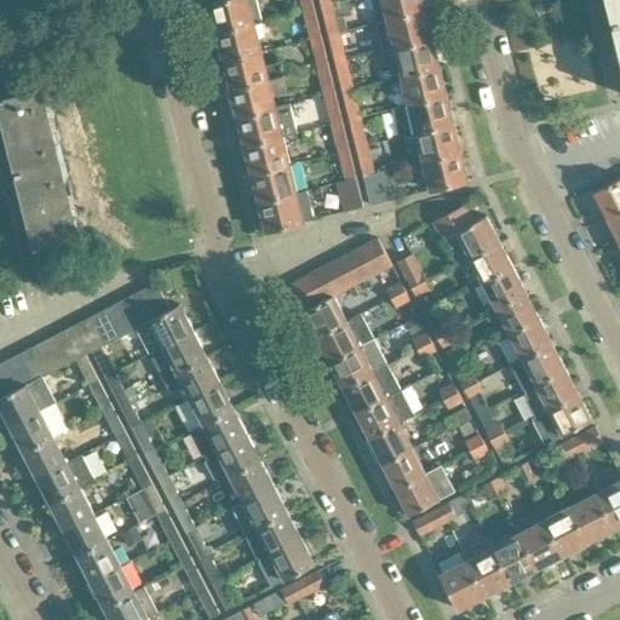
[(263,21),(258,0),(220,0),(210,4),(217,32),(257,22),(263,21)]
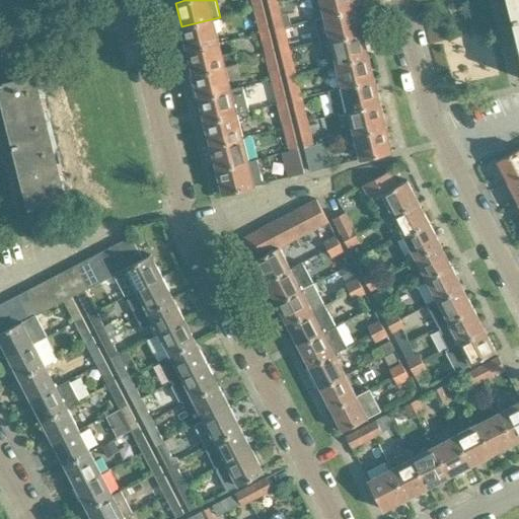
[(265,7),(263,0),(252,0),(255,10),(265,7)]
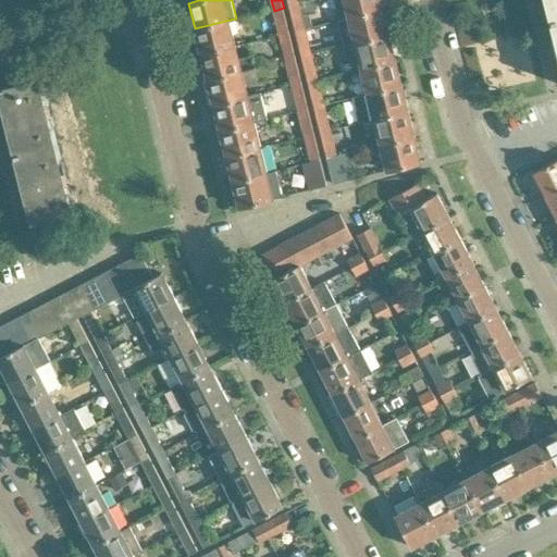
[(383,9),(381,0),(335,0),(341,19),(348,17),(383,9)]
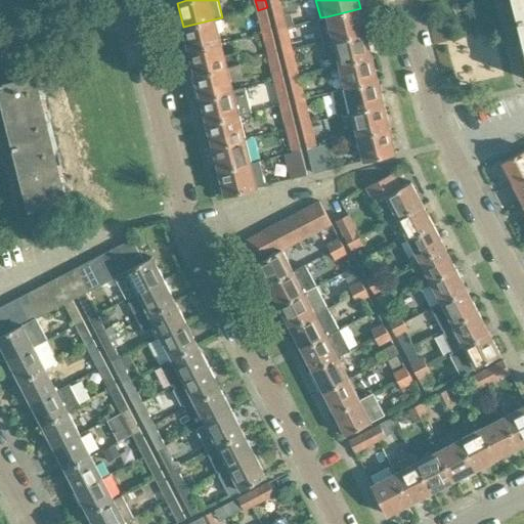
[(523,16),(523,0),(514,0),(519,18),(523,16)]
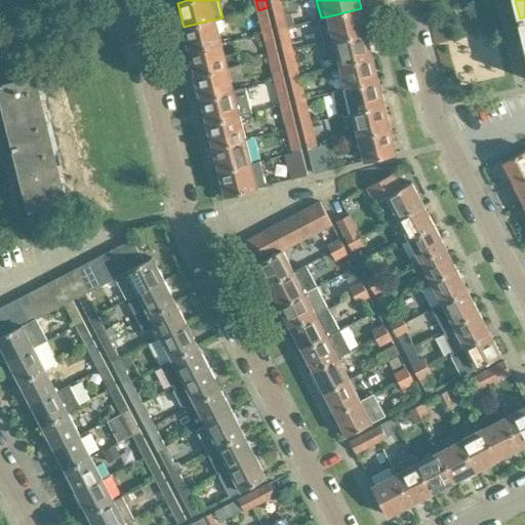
[(288,27),(283,4),(274,6),(279,29),(288,27)]
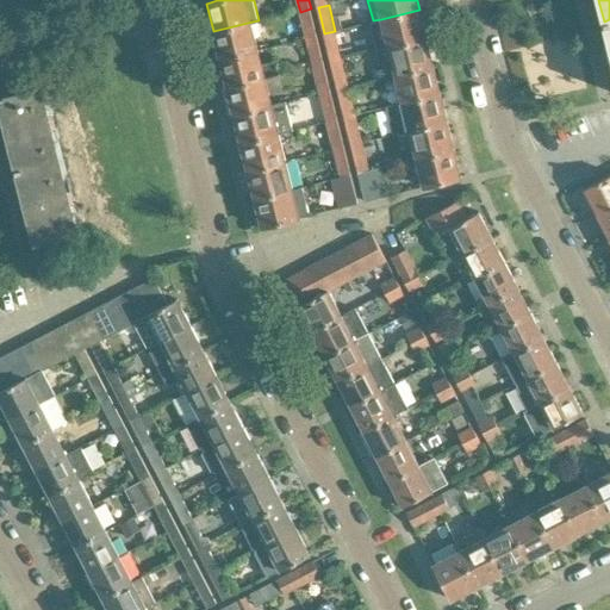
[(311,8),(300,12),(305,29),(316,26),(311,8)]
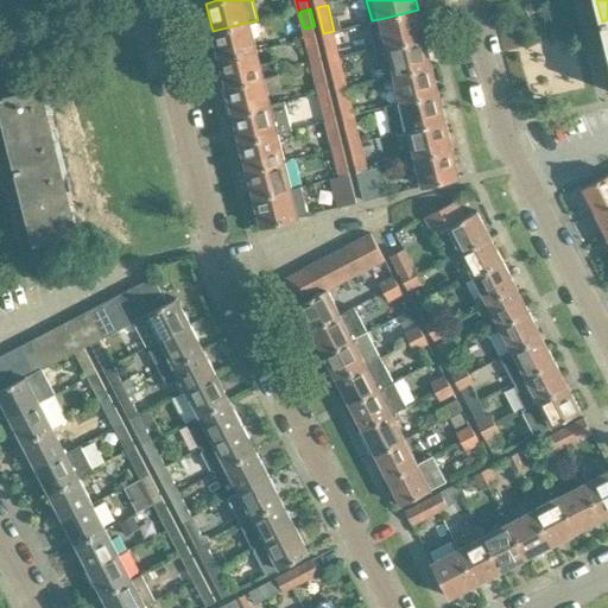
[(425,37),(418,10),(380,19),(384,32),(374,35),(378,49),(387,46),(425,37)]
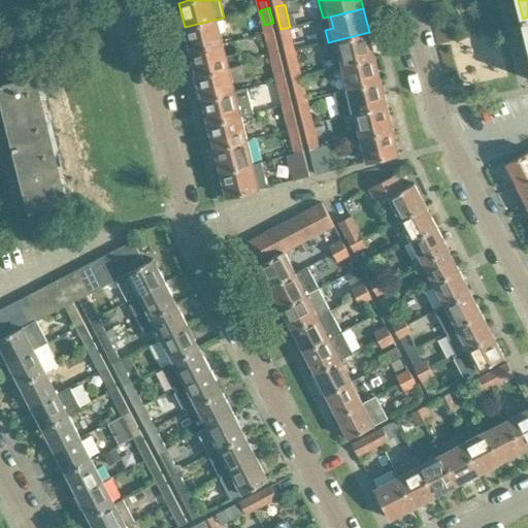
[(224,43),(219,19),(185,27),(190,52),(224,43)]
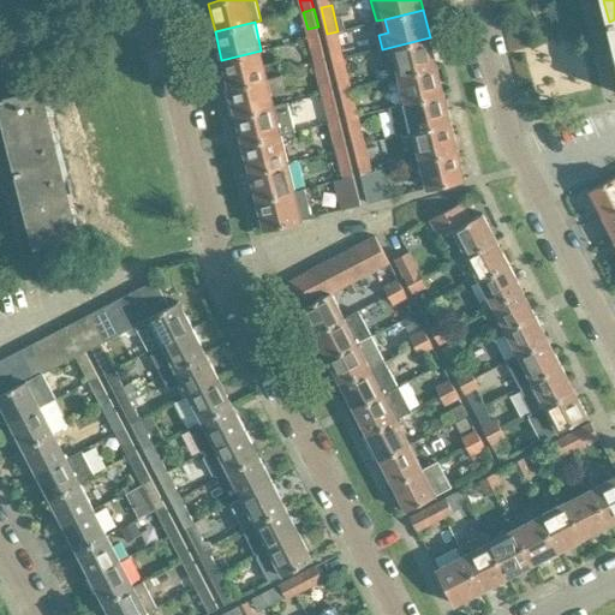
[(345,59),(338,31),(327,34),(334,61),(345,59)]
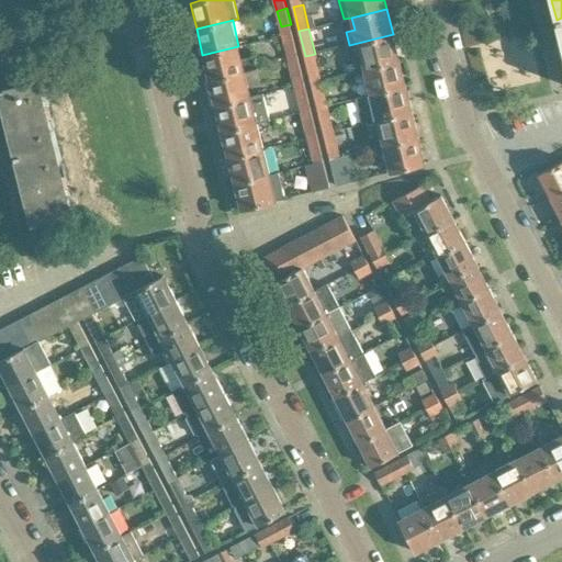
[(299,58),(293,32),(283,35),(290,60),(299,58)]
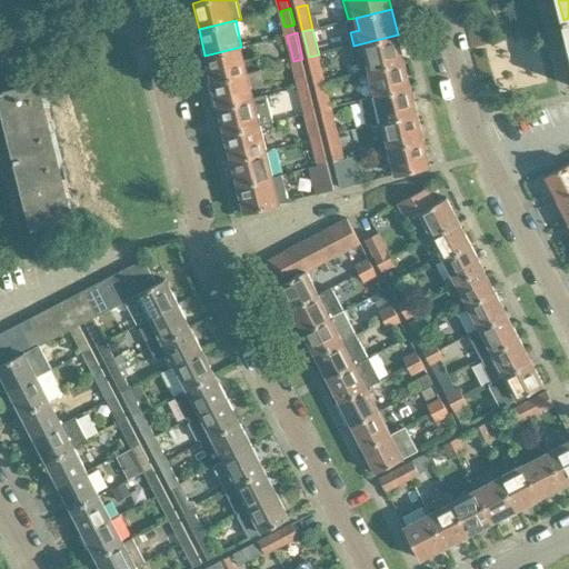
[(405,61),(398,35),(362,43),(369,70),(405,61)]
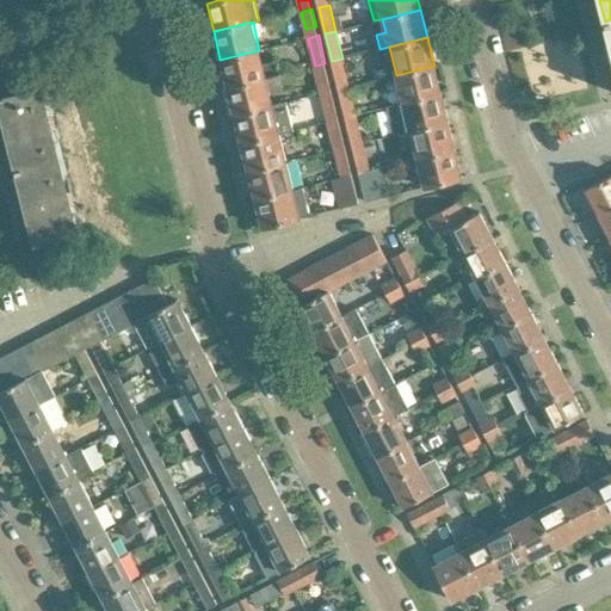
[(282,73),(278,60),(263,63),(259,50),(220,60),(227,87),(266,78),(266,76),(282,73)]
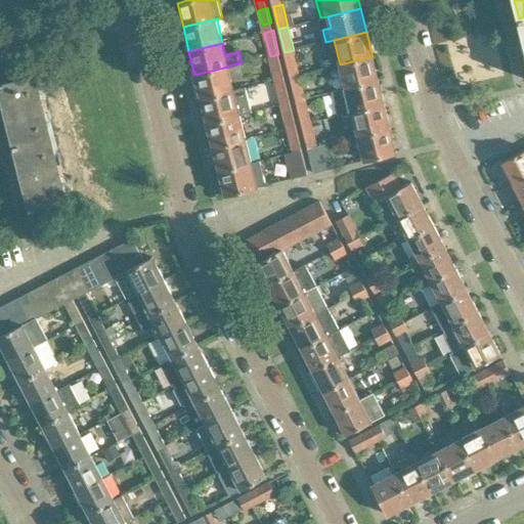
[(300,75),(294,50),(285,52),(291,77),(300,75)]
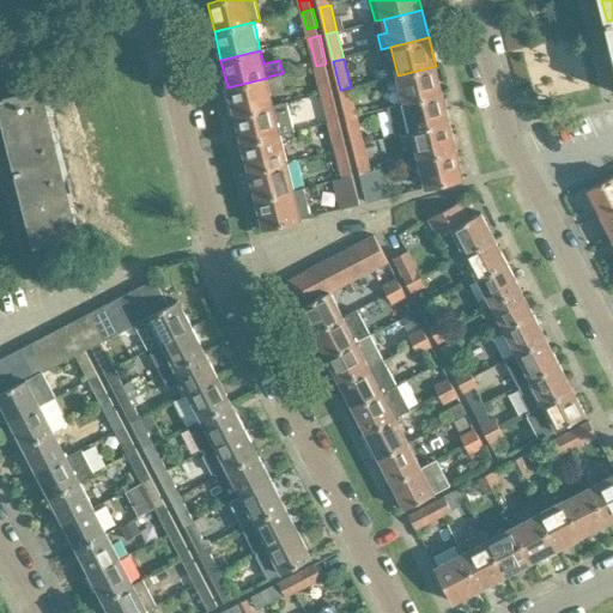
[(333,91),(326,64),(316,66),(322,93),(333,91)]
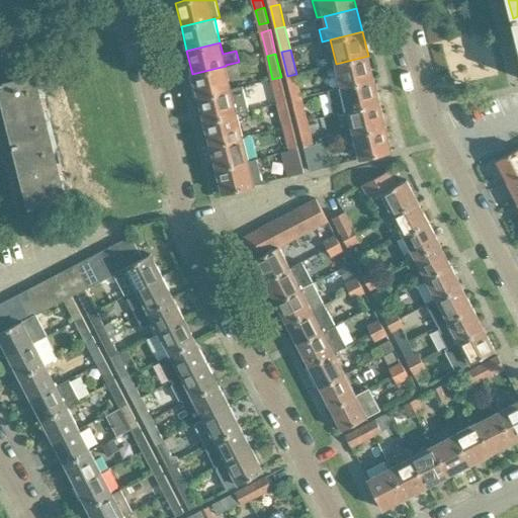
[(374,79),(368,56),(336,64),(342,87),(374,79)]
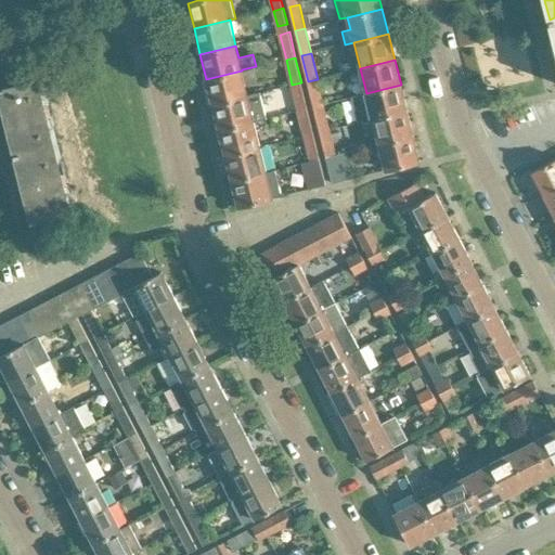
[(14,67),(0,71),(0,85),(21,79),(17,67),(14,67)]
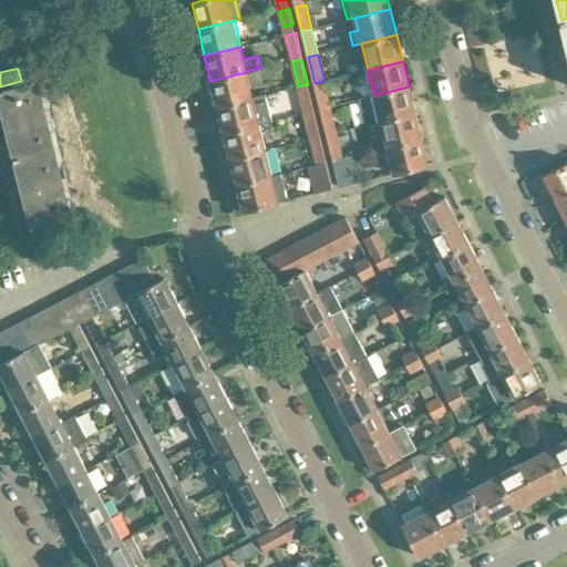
[(217,107),(254,98),(247,72),(210,81),(217,107)]
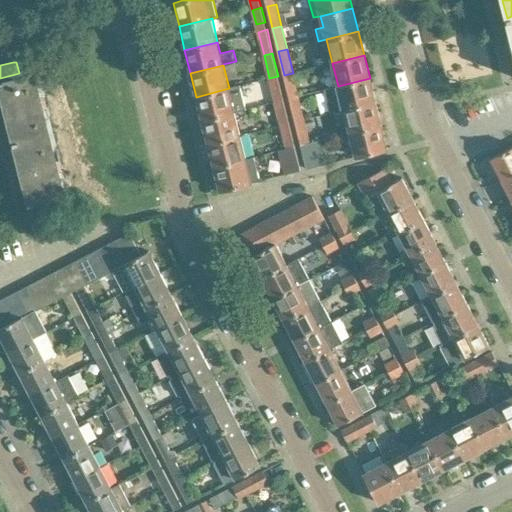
[(52,131),(37,69),(0,78),(0,87),(14,141),(52,131)]
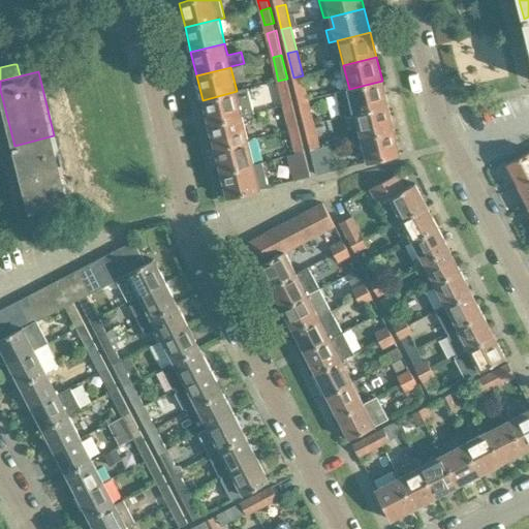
[(309,99),(303,75),(293,78),(300,101),(309,99)]
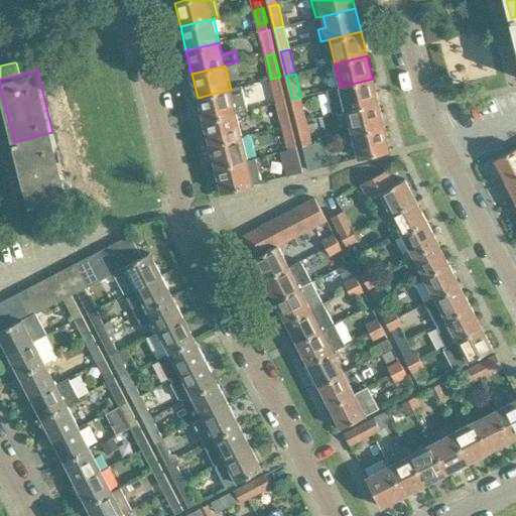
[(286,101),(280,77),(271,79),(277,103),(286,101)]
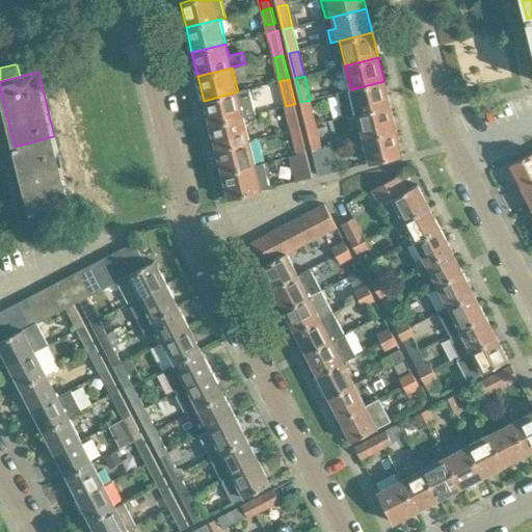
[(391,106),(384,81),(351,89),(337,94),(343,117),(357,114),(391,106)]
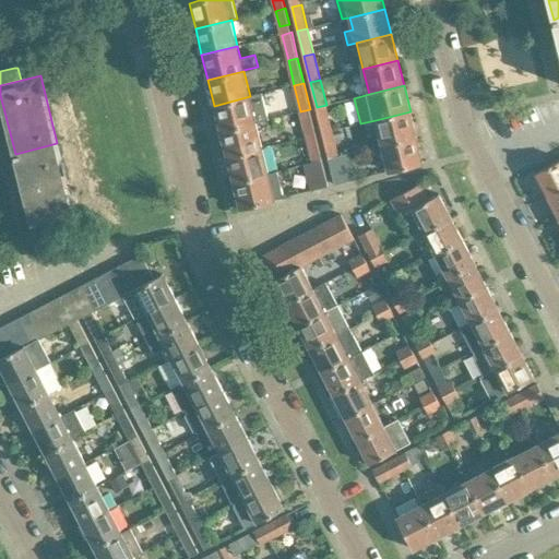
[(262,93),(250,96),(214,106),(221,131),(257,122),(269,119),(262,93)]
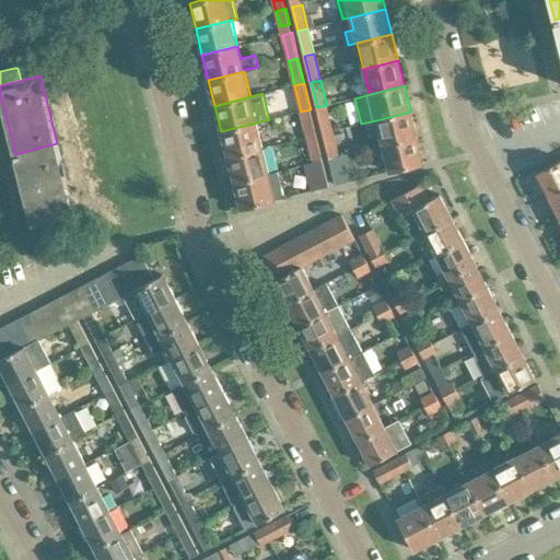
[(334,130),(327,105),(317,107),(323,133),(334,130)]
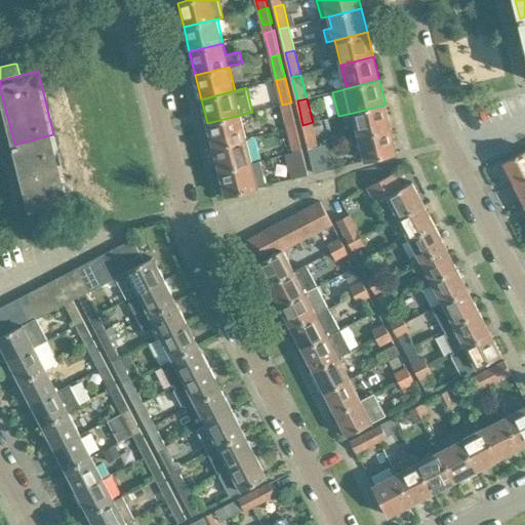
[(297,126),(291,103),(282,105),(288,128),(297,126)]
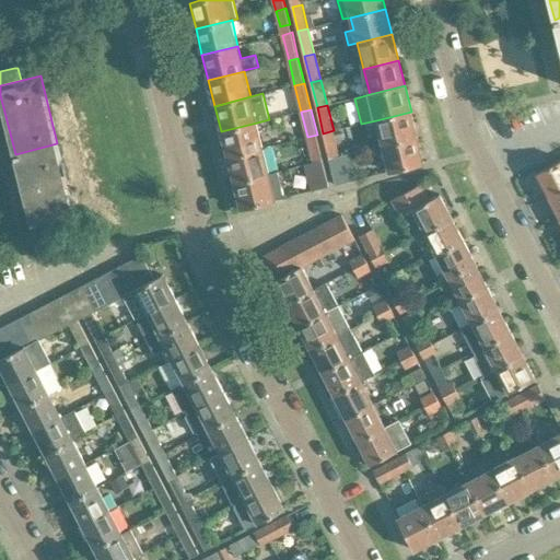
[(418,137),(411,112),(376,120),(383,146),(418,137)]
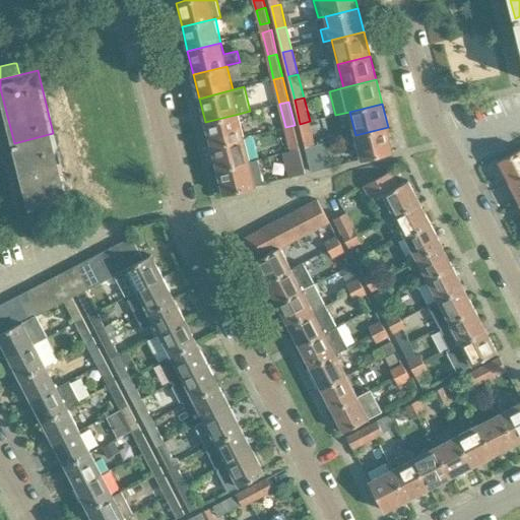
[(244,137),(239,114),(205,122),(211,145),(244,137)]
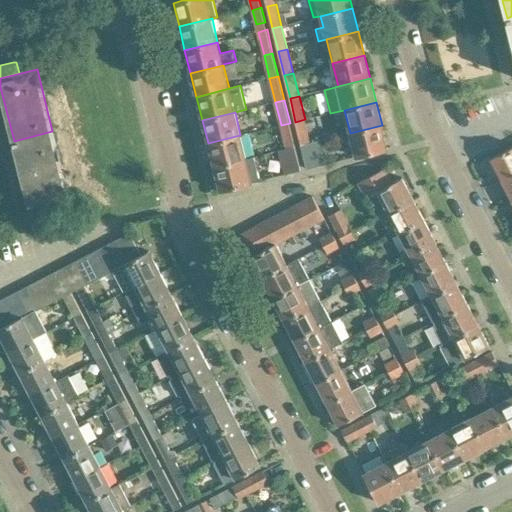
[(311,143),(310,142),(305,119),(295,122),(301,145),(311,143)]
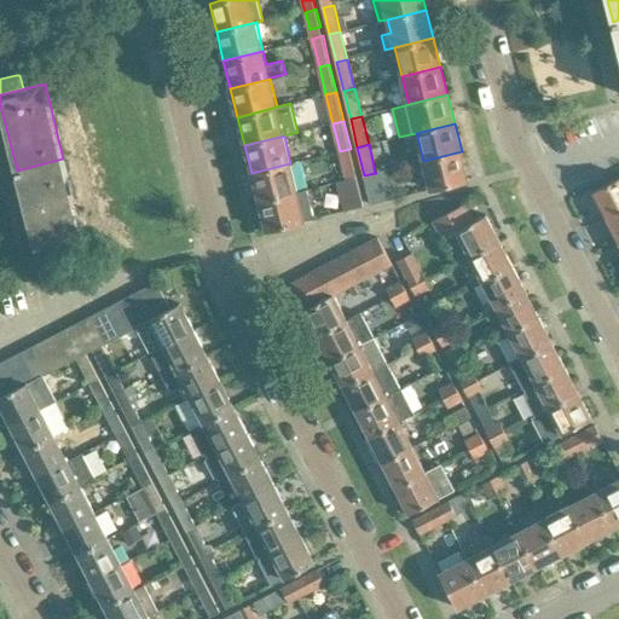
[(358,177),(351,149),(340,151),(346,178),(347,180),(358,177)]
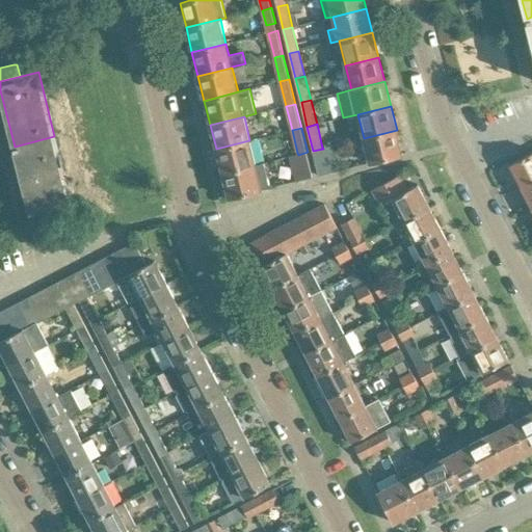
[(403,155),(397,130),(364,138),(370,163),(403,155)]
